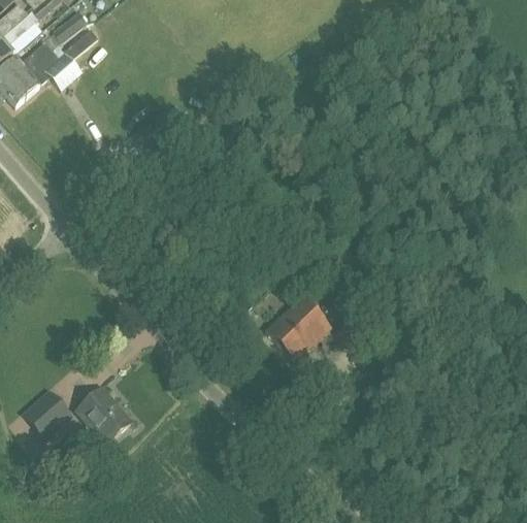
[(44,0),(28,15),(1,38),(0,38),(0,64),(13,53),(6,45),(38,19),(39,20),(61,0),(44,0)]
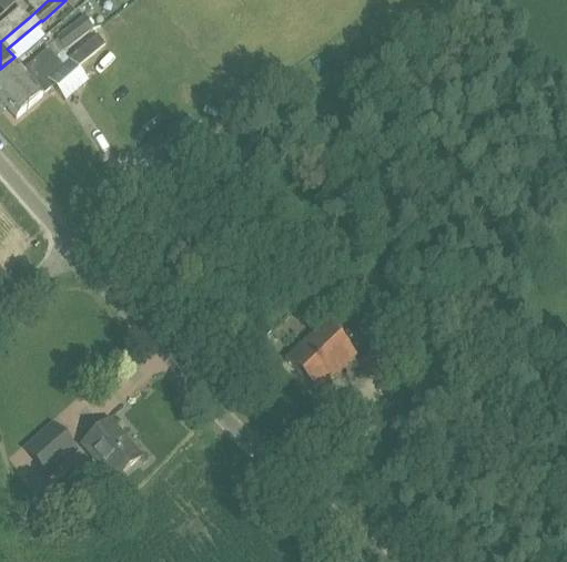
[(38,10),(49,0),(30,0),(38,10)]
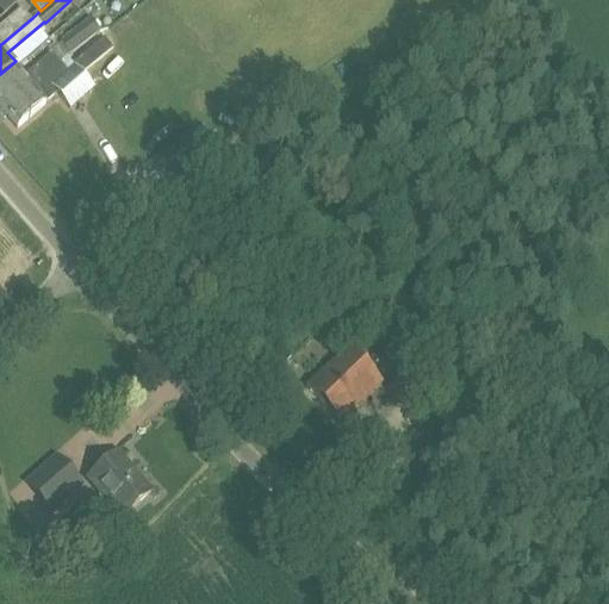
[(141,0),(124,13),(129,18),(151,0),(141,0)]
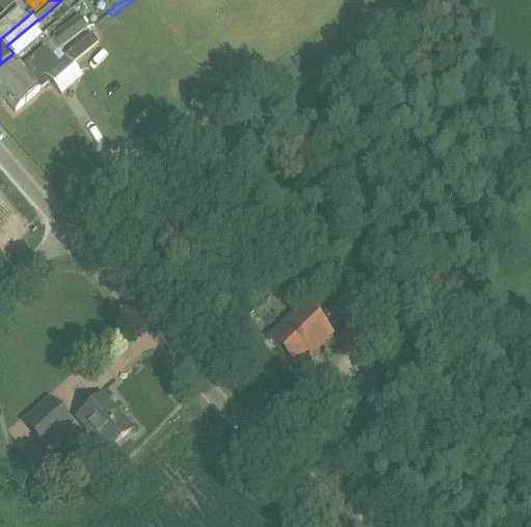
[(0,38),(1,38),(28,16),(19,4),(0,20),(0,38)]
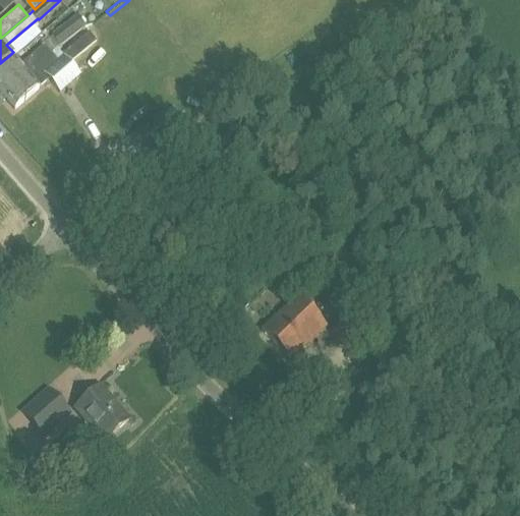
[(59,43),(85,22),(78,12),(52,32),(59,43)]
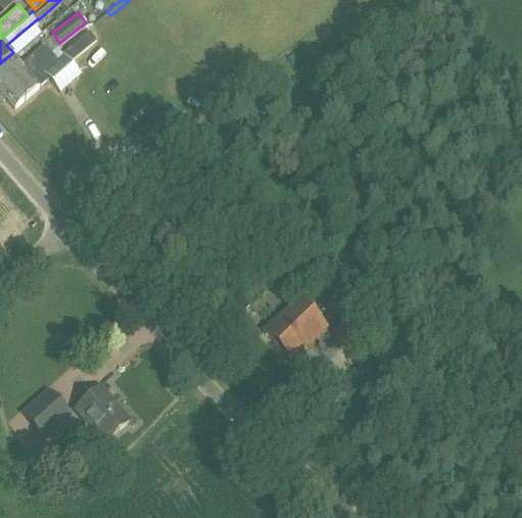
[(90,29),(63,50),(70,59),(97,37),(90,29)]
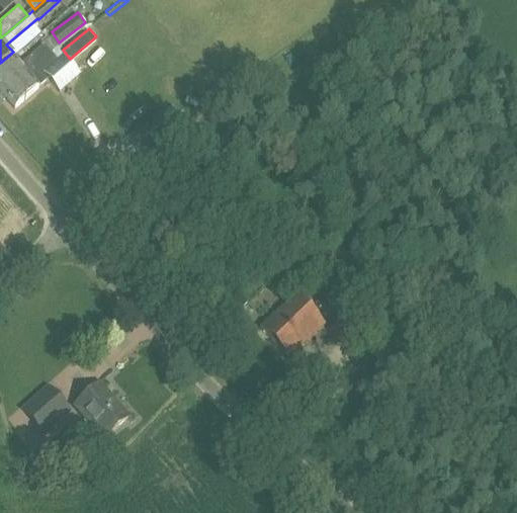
[(0,87),(2,90),(51,49),(44,40),(19,60),(16,55),(0,68),(0,87)]
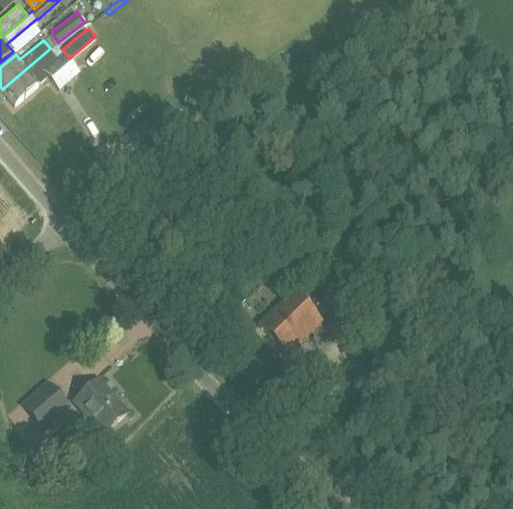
[(49,74),(43,66),(56,55),(50,48),(2,89),(14,103),(49,74)]
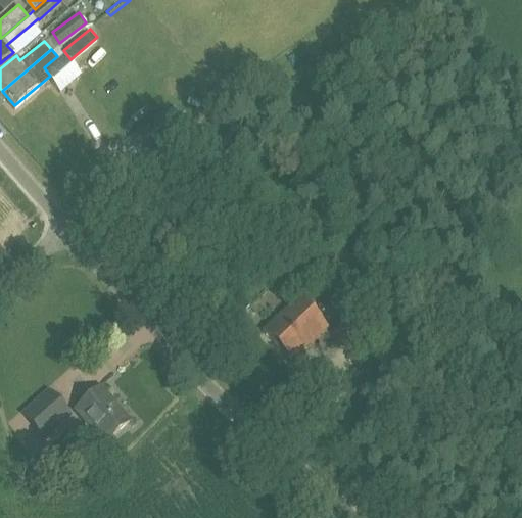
[(328,324),(298,293),(263,327),(293,359),(328,324)]
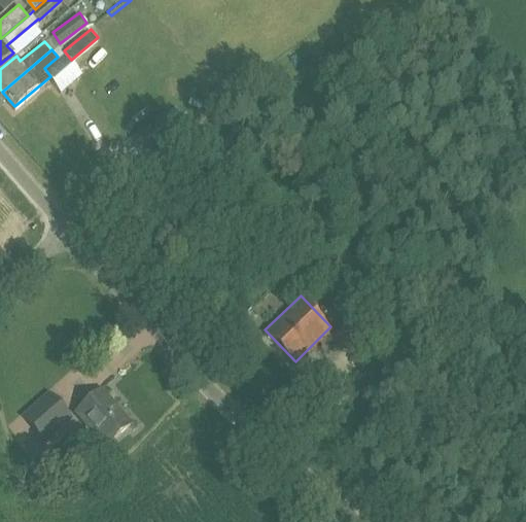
[(101,387),(77,409),(107,443),(131,421),(101,387)]
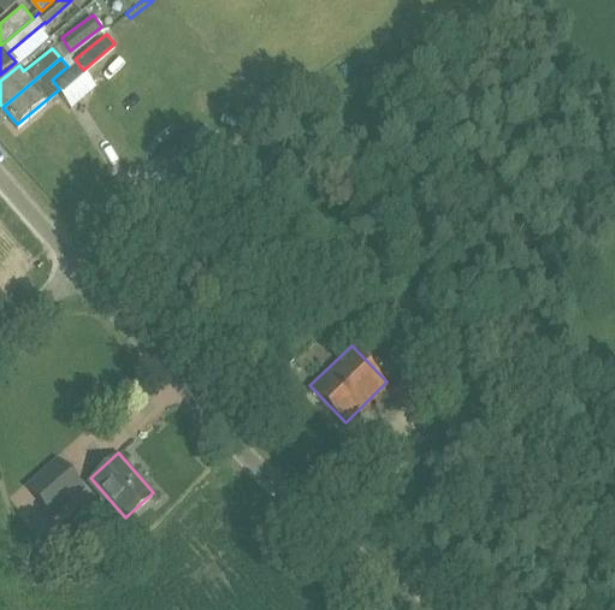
[(52,514),(77,491),(86,484),(58,454),(27,483),(52,514)]
